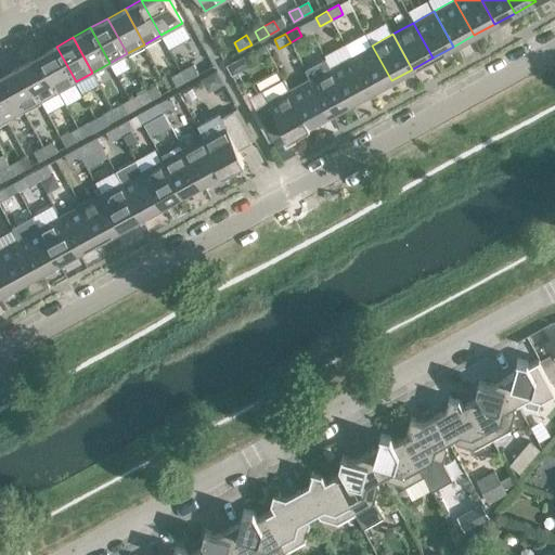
[(391,80),(372,46),(351,56),(371,91),(391,80)]
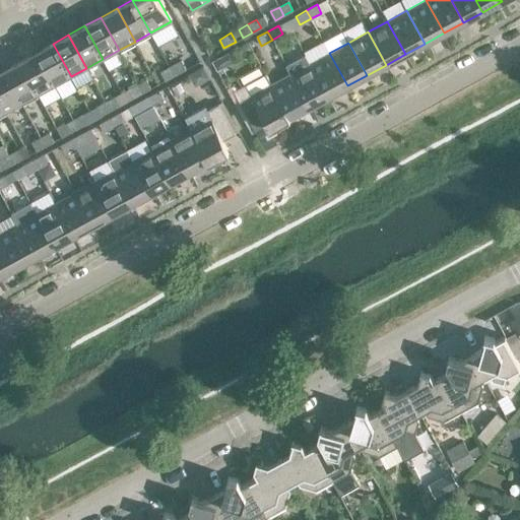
[(71,76),(53,44),(37,52),(55,85),(71,76)]
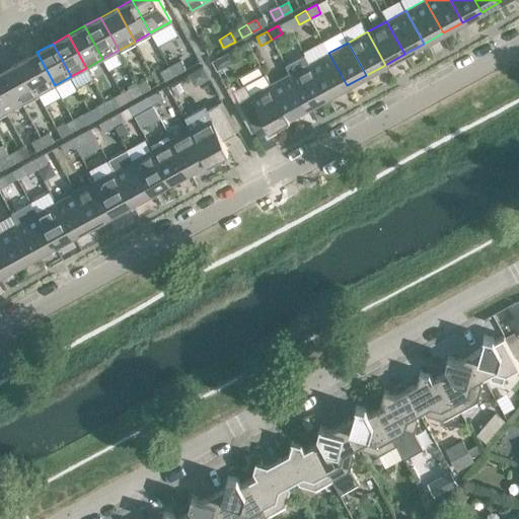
[(55,85),(36,52),(20,61),(39,94),(55,85)]
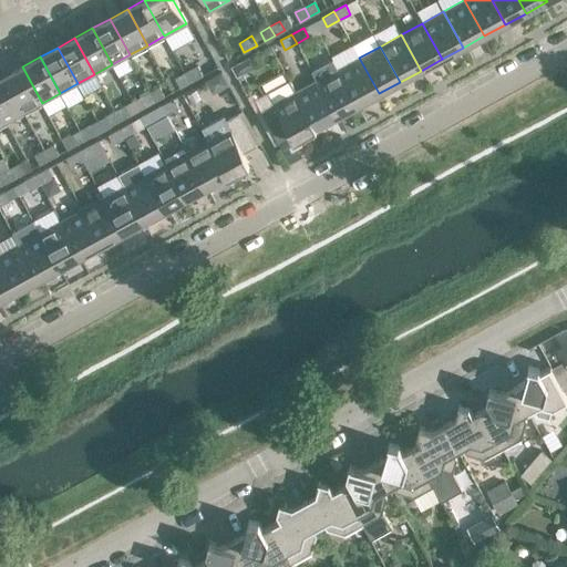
[(379,93),(359,58),(338,69),(358,105),(379,93)]
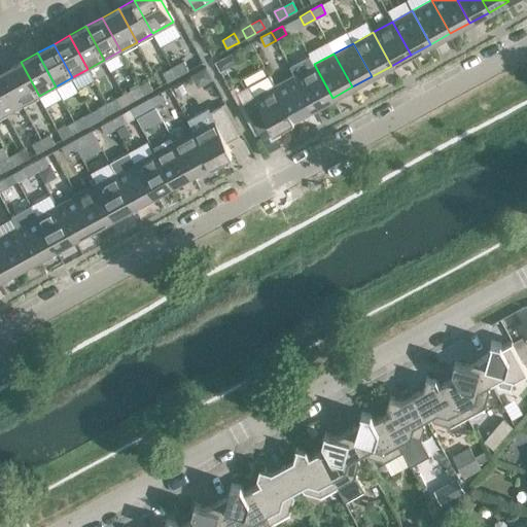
[(314,64),(309,55),(289,66),(294,75),(313,108),(332,98),(314,64)]
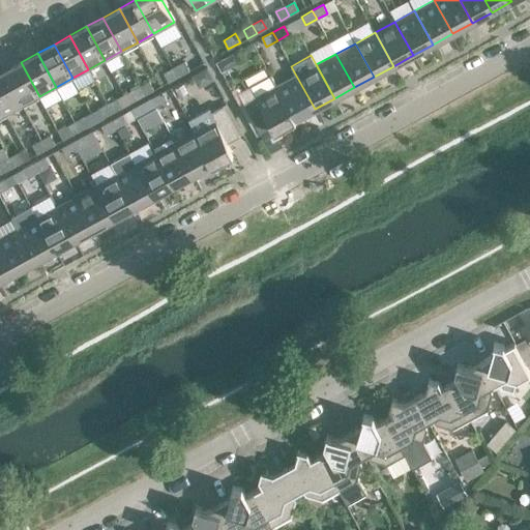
[(226,57),(217,61),(224,71),(231,67),(226,57)]
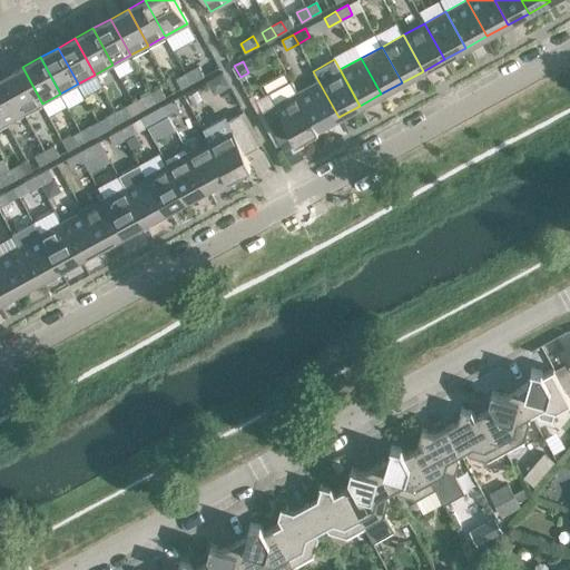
[(42,104),(22,67),(5,77),(25,114),(42,104)]
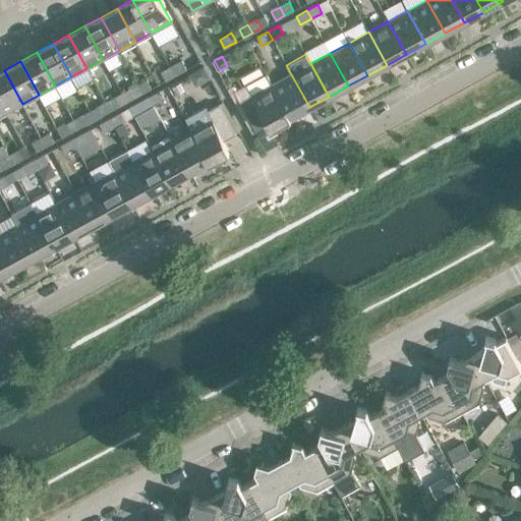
[(179,62),(170,67),(174,75),(183,70),(179,62)]
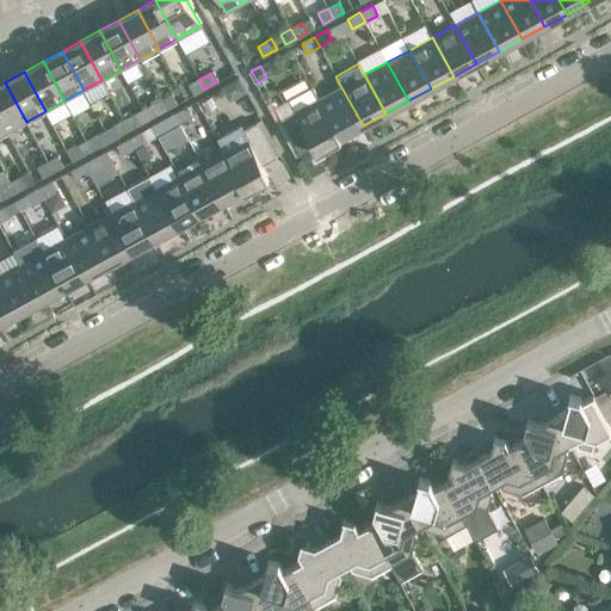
[(204,88),(199,79),(189,84),(193,94),(204,88)]
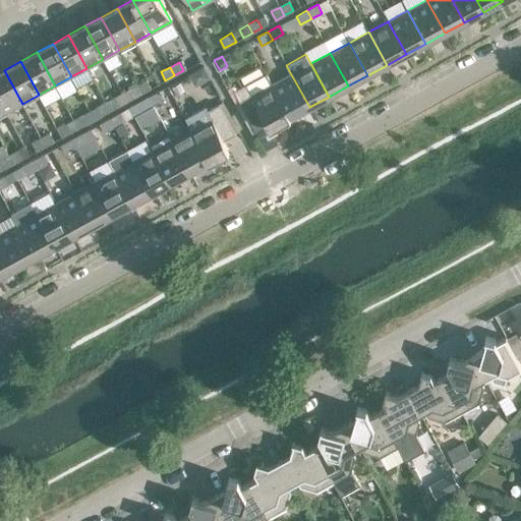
[(204,67),(190,73),(197,85),(210,78),(204,67)]
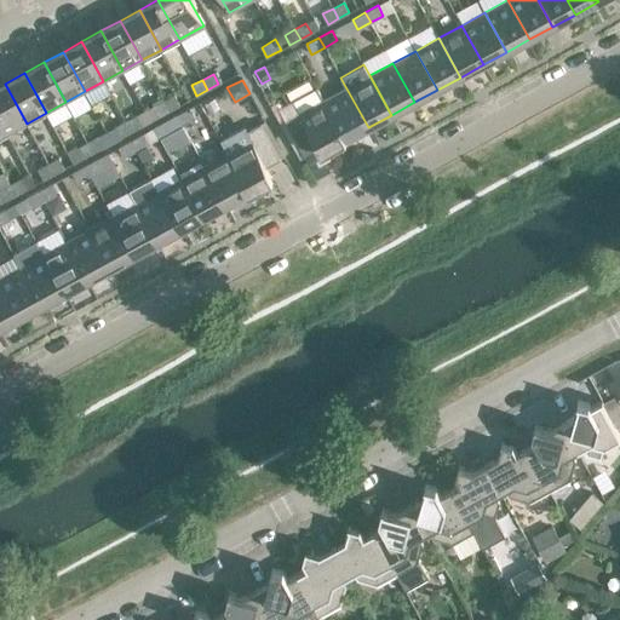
[(27,124),(5,84),(0,85),(0,120),(7,133),(27,124)]
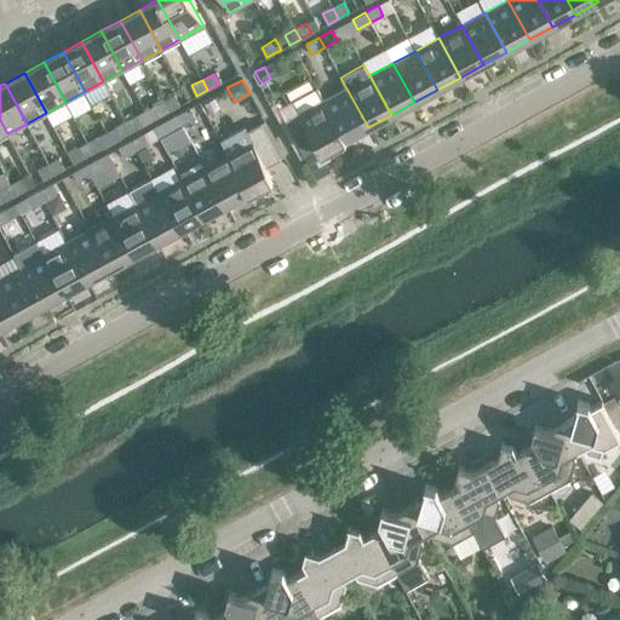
[(368,127),(346,89),(323,101),(345,141),(368,127)]
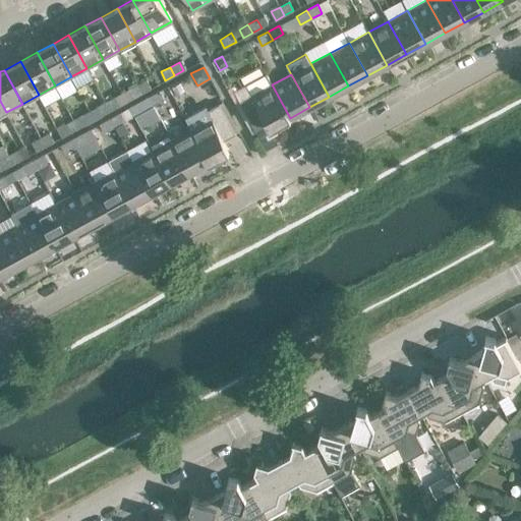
[(240,103),(256,131),(268,125),(270,128),(290,118),(272,84),(267,75),(247,87),(252,96),(240,103)]
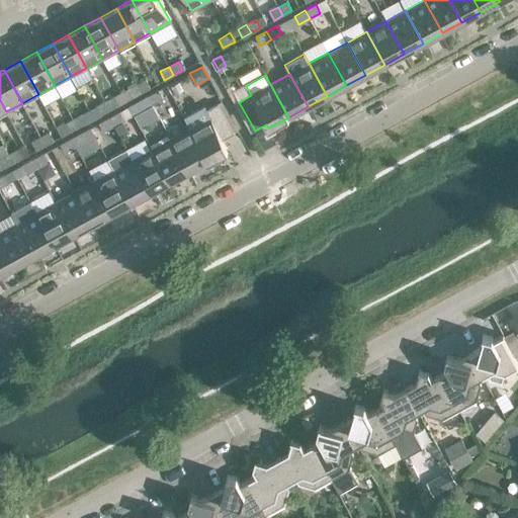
[(146,79),(137,84),(142,92),(150,88),(146,79)]
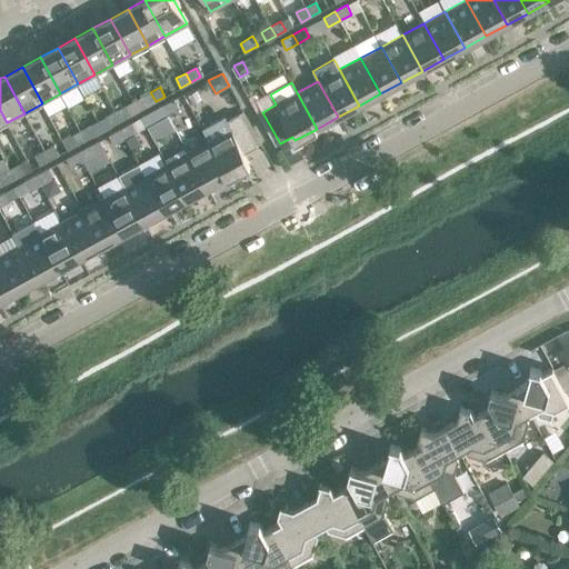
[(156,101),(150,92),(140,98),(146,107),(156,101)]
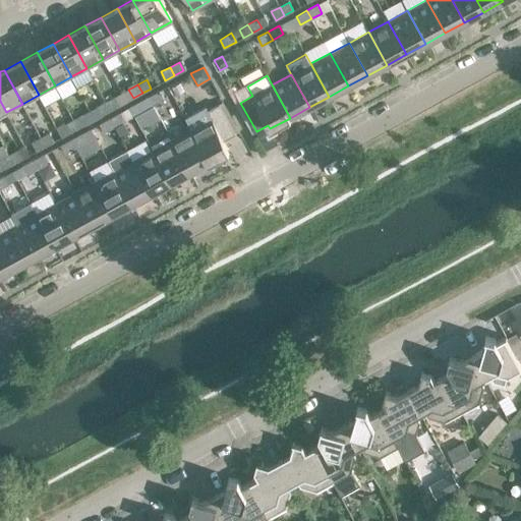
[(164,100),(159,91),(149,97),(153,105),(164,100)]
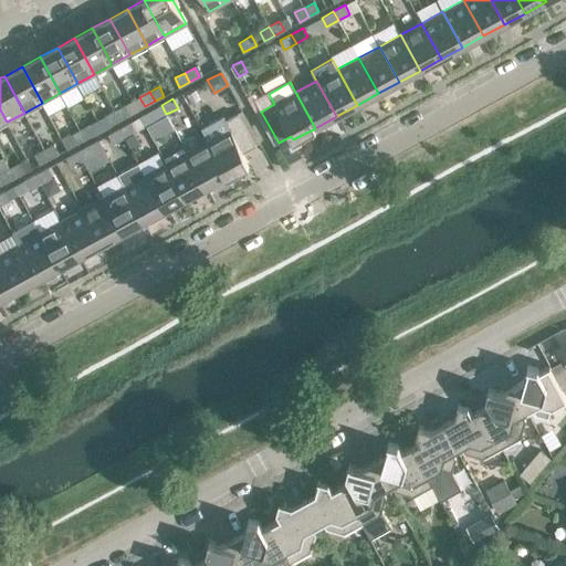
[(124,105),(115,111),(119,121),(129,115),(124,105)]
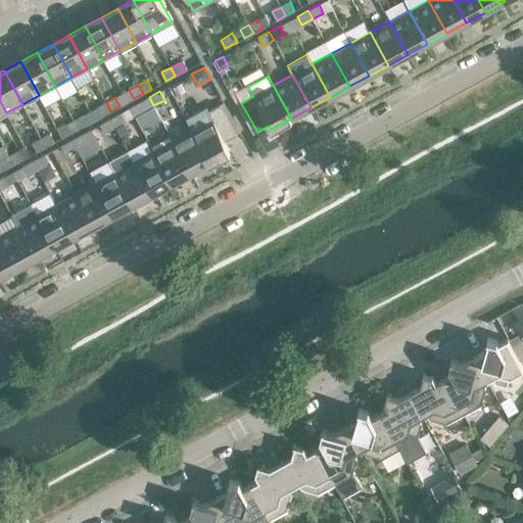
[(153,105),(149,97),(138,103),(143,111),(153,105)]
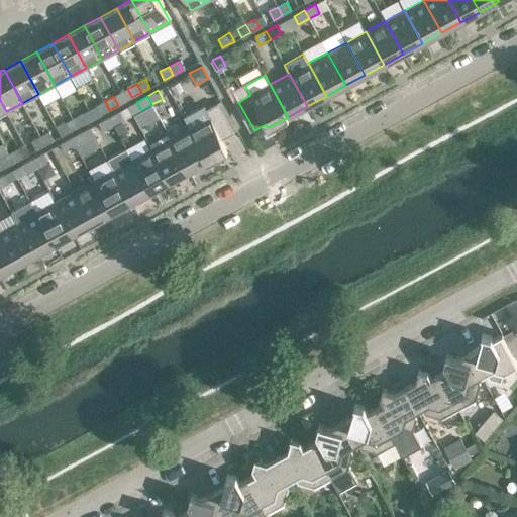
[(109,110),(105,101),(96,106),(100,115),(109,110)]
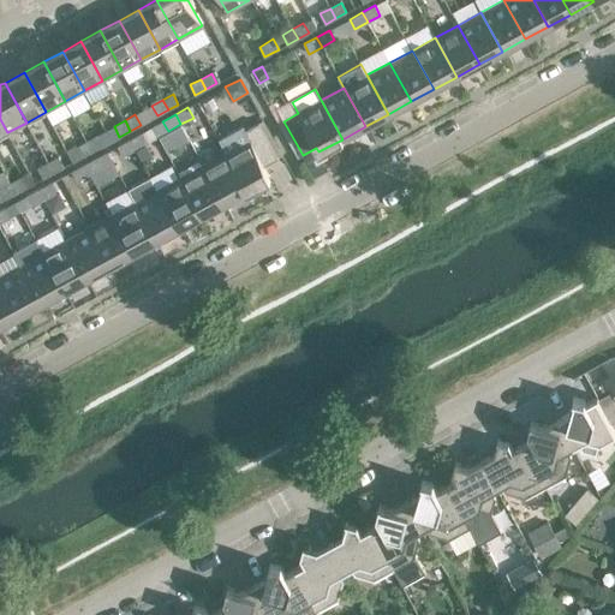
[(148,142),(142,132),(130,139),(136,149),(148,142)]
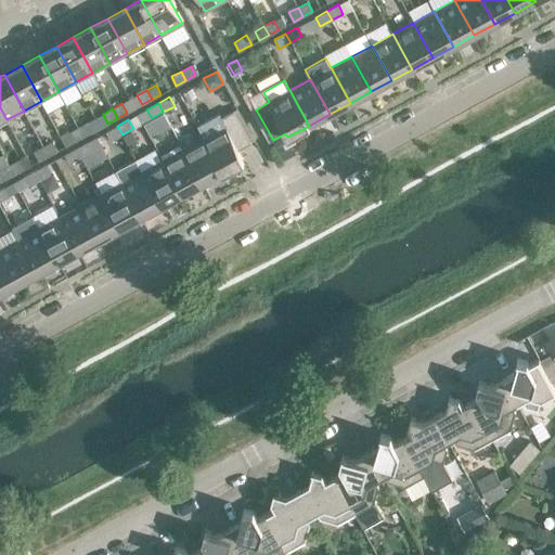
[(226,126),(204,137),(223,172),(244,160),(239,150),(250,143),(237,119),(226,126)]
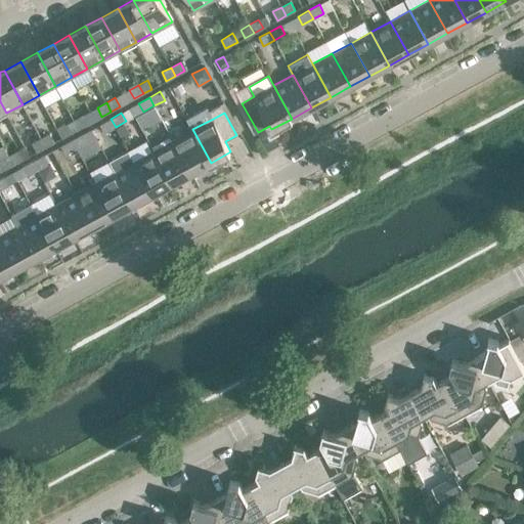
[(83,116),(74,120),(79,129),(87,124),(83,116)]
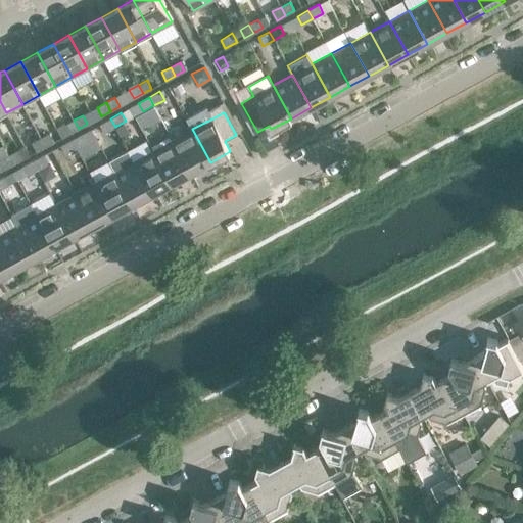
[(115,127),(110,119),(99,124),(104,133),(115,127)]
